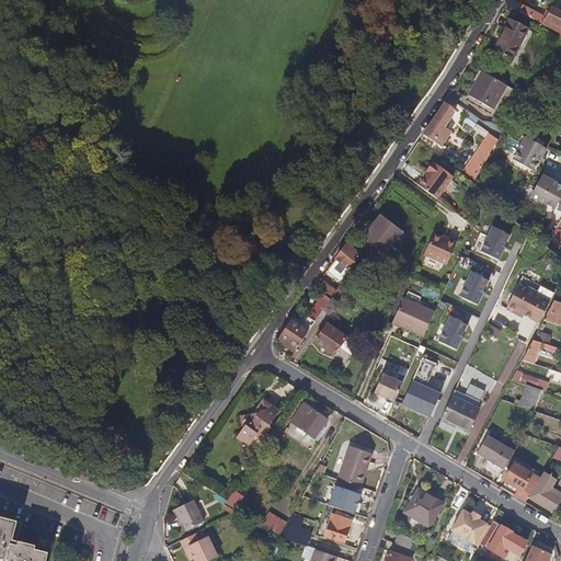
[(547,16),(516,0),(507,0),(505,4),(557,32),(560,34),(560,13),(551,8),(547,16)]
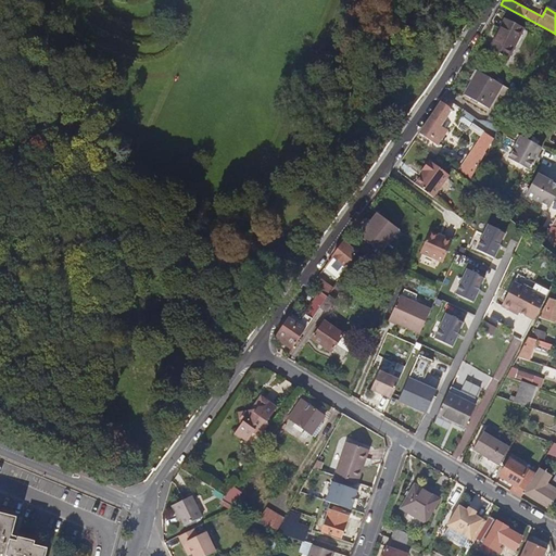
[(522,32),(505,21),(485,50),(503,61),(522,32)]
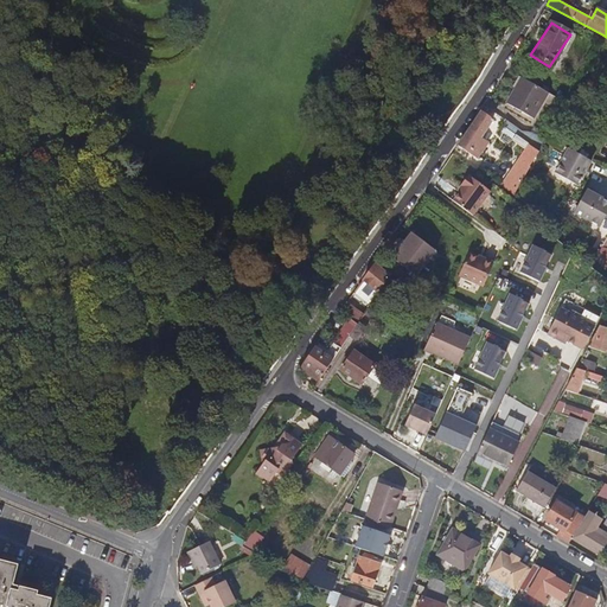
[(532,120),(547,94),(522,78),(505,104),(532,120)]
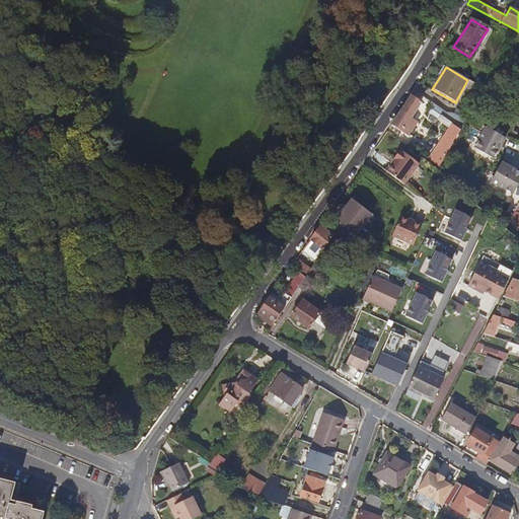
[(419,103),(410,97),(391,126),(408,137),(415,127),(417,128),(419,125),(409,118),(419,103)]
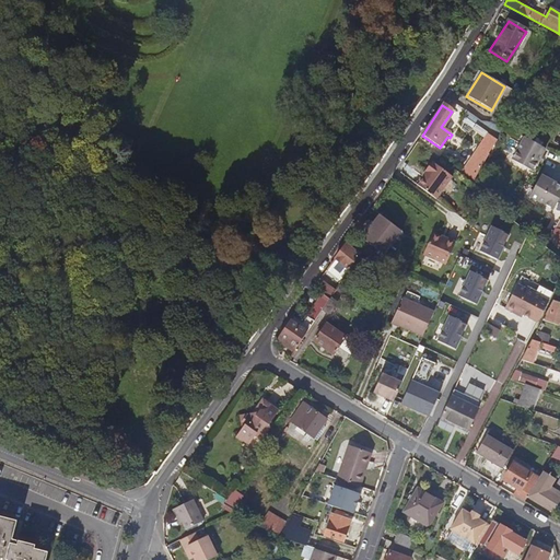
[(454,128),(462,113),(456,109),(447,126),(454,128)]
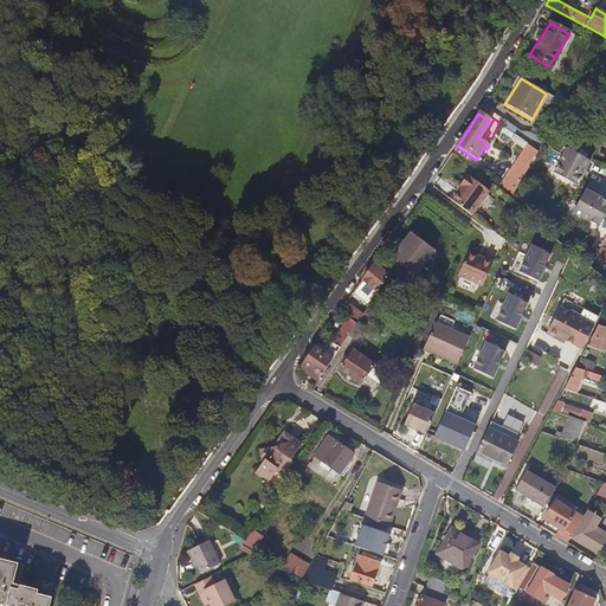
[(519,130),(502,120),(498,127),(509,134),(514,137),(519,130)]
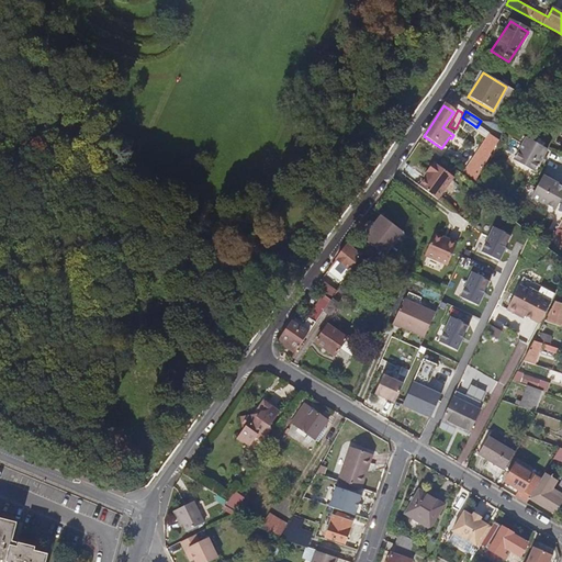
[(468,131),(472,124),(462,117),(458,125),(468,131)]
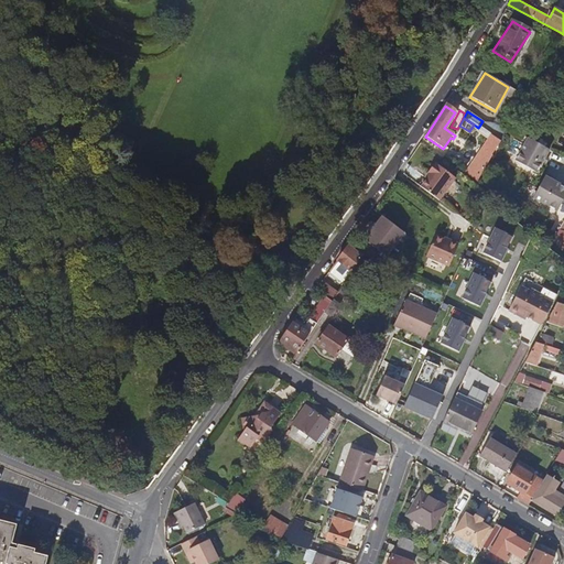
[(499,141),(490,136),(484,148),(492,153),(499,141)]
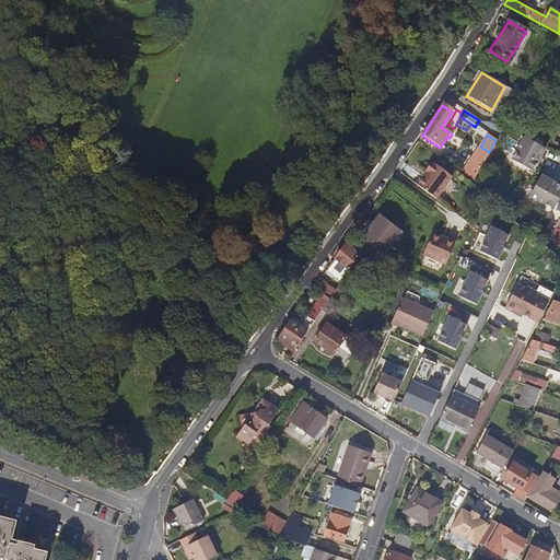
[(534,164),(537,158),(540,150),(521,139),(508,163),(527,174),(534,164)]
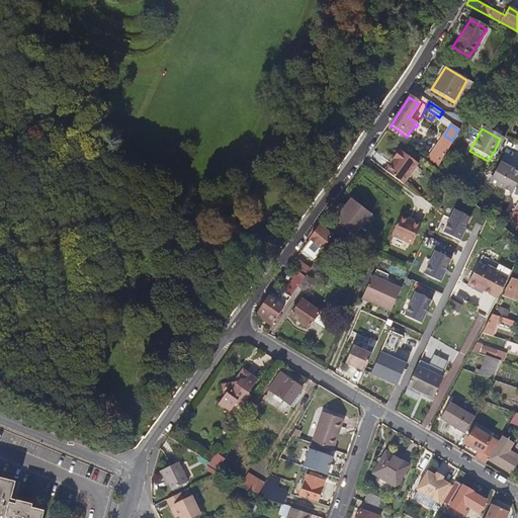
[(429,163),(432,165),(437,169),(449,146),(452,141),(444,136),(429,163)]
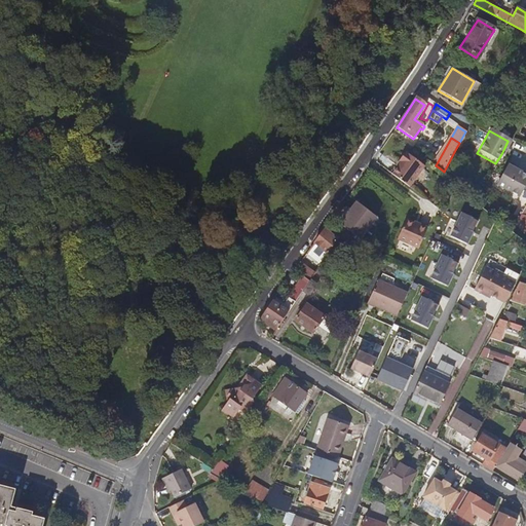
[(409,190),(424,170),(405,154),(400,161),(403,163),(400,167),(392,178),(409,190)]
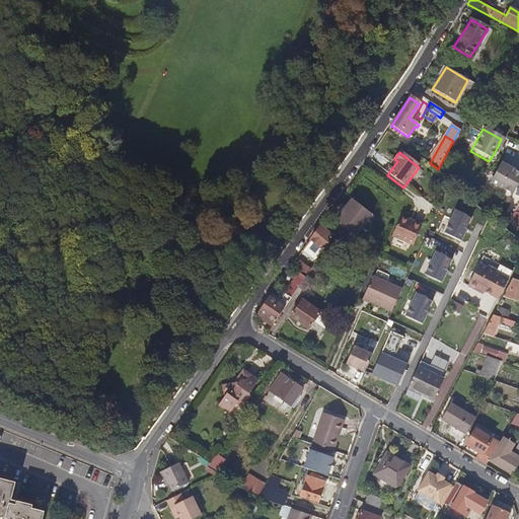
[(518,180),(518,176),(505,169),(504,172),(496,168),(488,184),(511,197),(518,180)]
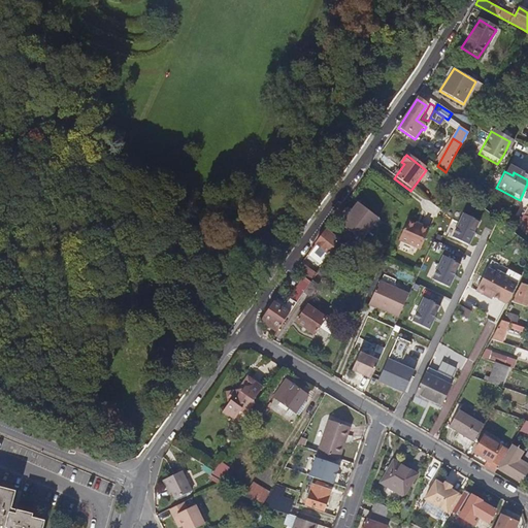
[(340,228),(361,243),(377,221),(357,206),(340,228)]
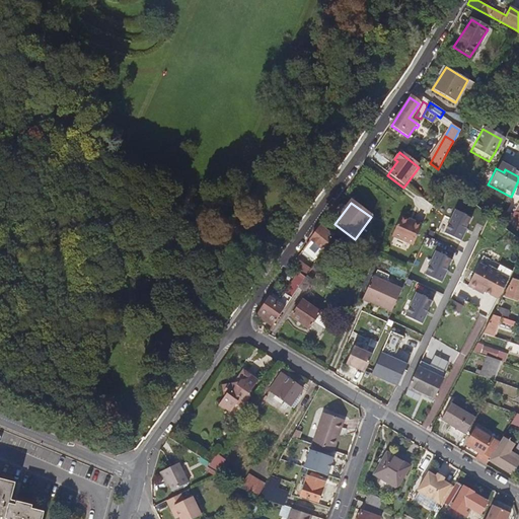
[(444,233),(460,240),(471,218),(455,210),(444,233)]
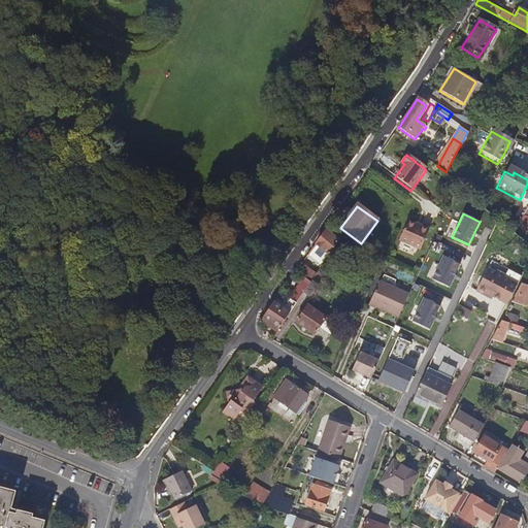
[(523,232),(527,222),(527,219),(523,218),(517,228),(523,232)]
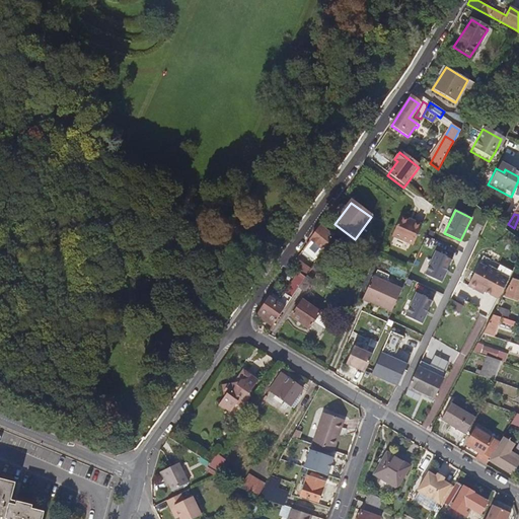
[(423,226),(415,222),(414,225),(409,223),(400,220),(392,239),(413,248),(423,226)]
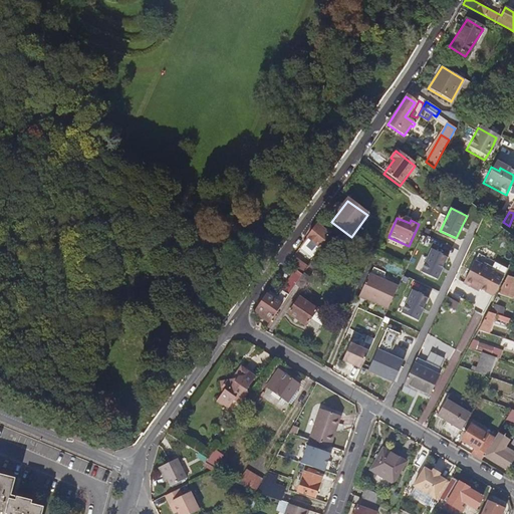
[(298,251),(313,261),(330,235),(316,226),(298,251)]
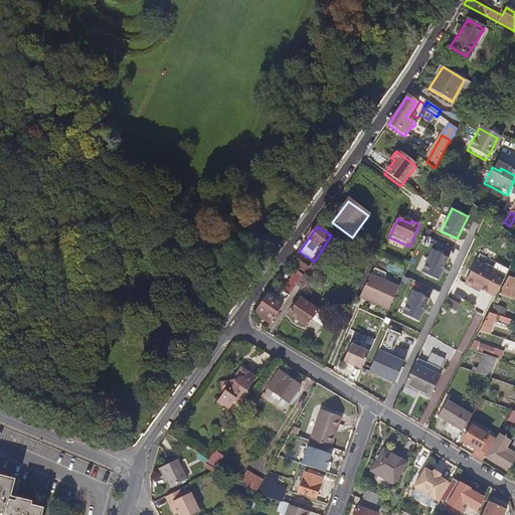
[(421,273),(438,280),(448,256),(433,249),(421,273)]
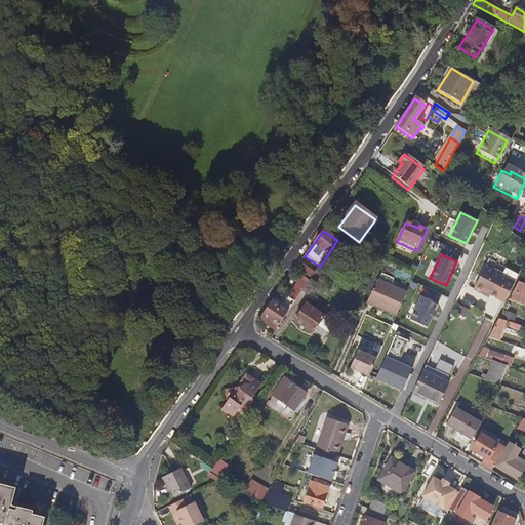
[(314,275),(299,264),(294,271),(301,276),(288,297),(295,303),(300,294),(309,282),(310,281),(314,275)]
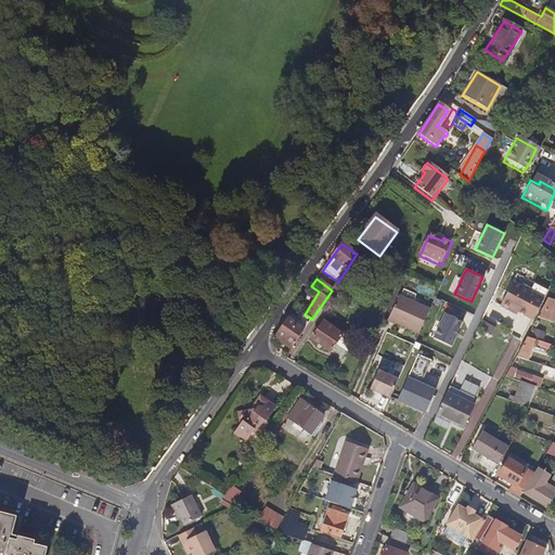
[(501,307),(510,311),(511,309),(518,312),(532,320),(544,299),(529,292),(530,289),(521,285),(520,287),(513,283),(501,307)]
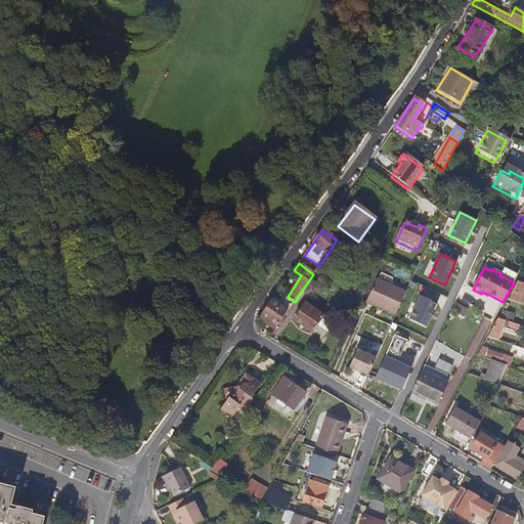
[(405,293),(376,279),(365,304),(372,307),(373,305),(396,315),(405,293)]
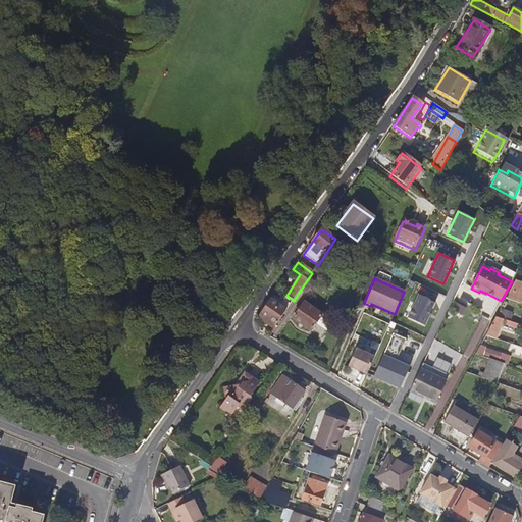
[(305,296),(313,284),(307,280),(299,293),(305,296)]
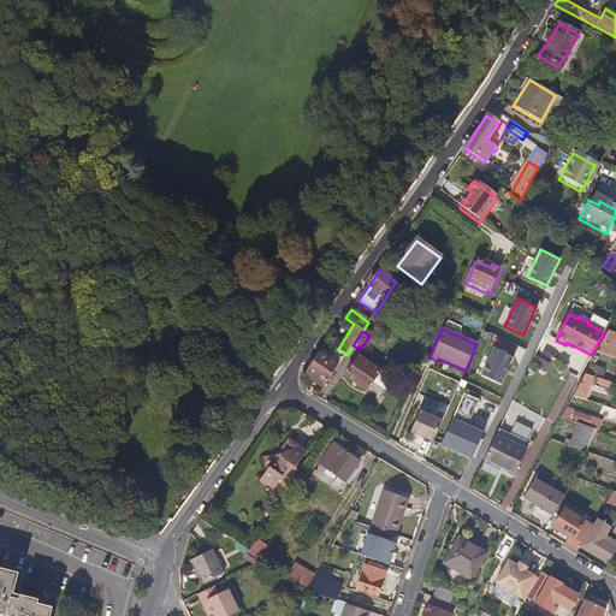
[(615,347),(615,333),(609,331),(597,353),(610,357),(614,345),(615,347)]
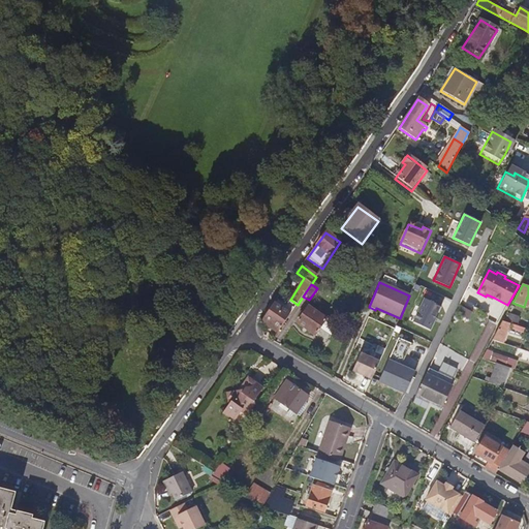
[(413,322),(430,330),(440,306),(425,299),(413,322)]
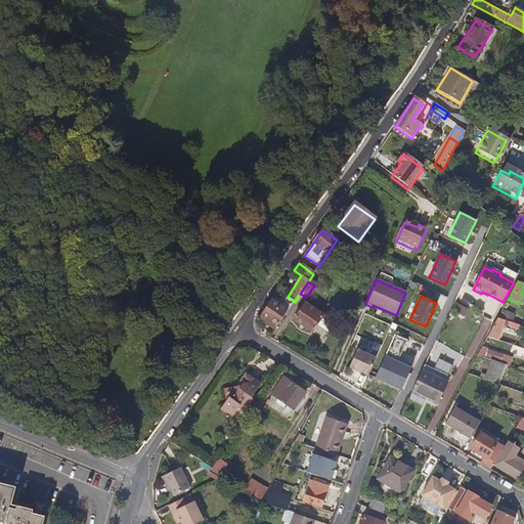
[(267,318),(278,325),(287,314),(271,304),(261,318),(265,321),(267,318)]
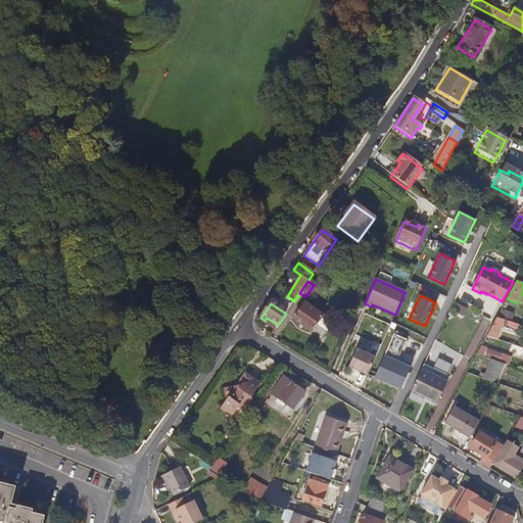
[(305,304),(294,321),(312,332),(317,325),(322,316),(305,304)]
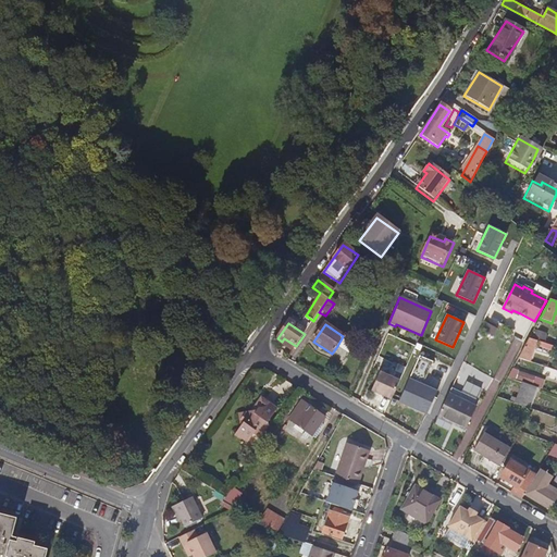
[(343,336),(337,346),(349,354),(355,345),(343,336)]
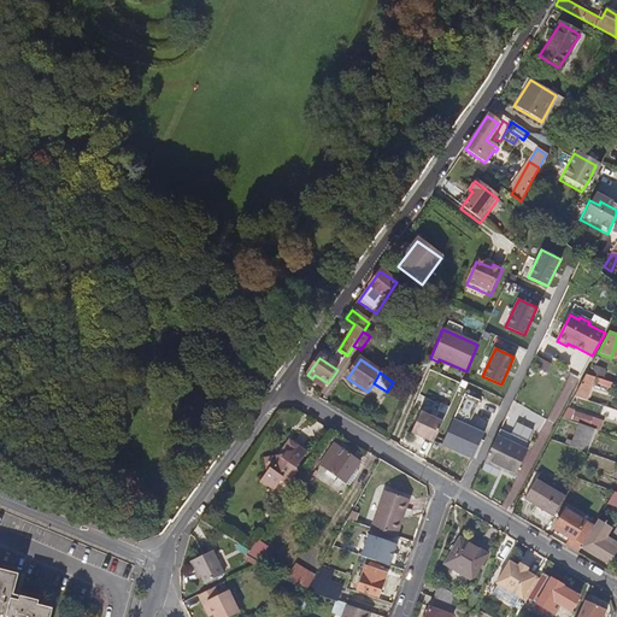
[(583,400),(594,378),(586,376),(575,398),(583,400)]
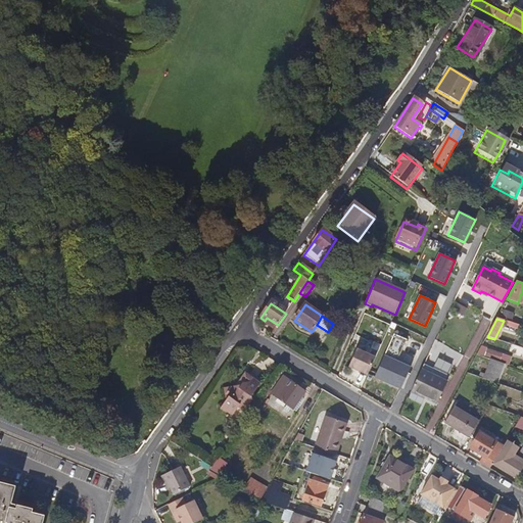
[(505,326),(518,330),(520,323),(507,319),(505,326)]
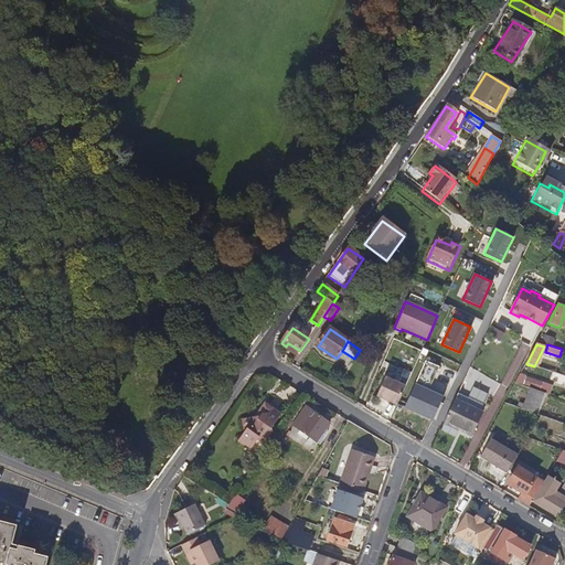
[(429,392),(440,368),(427,361),(406,407),(434,420),(444,398),(429,392)]
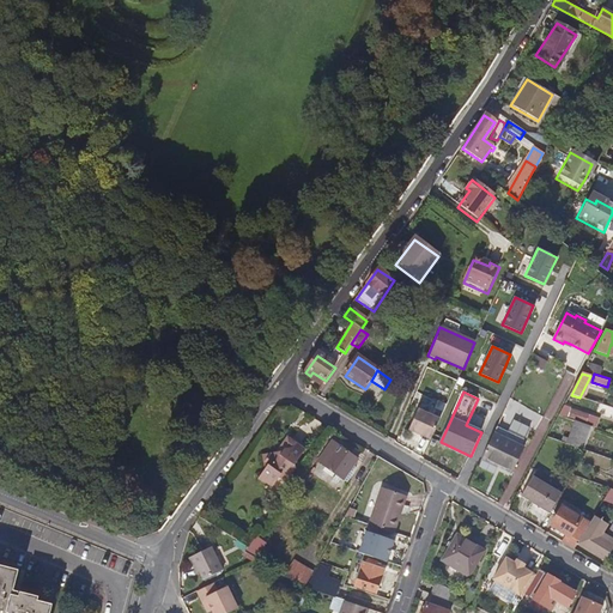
[(429,445),(441,418),(419,408),(407,436),(429,445)]
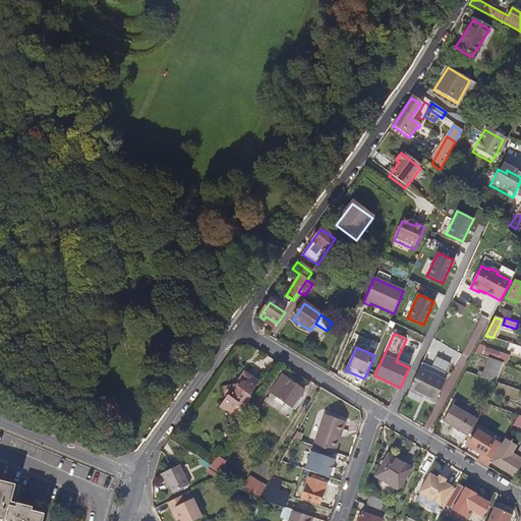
[(488,359),(504,364),(506,365),(509,357),(479,347),(475,355),(488,359)]
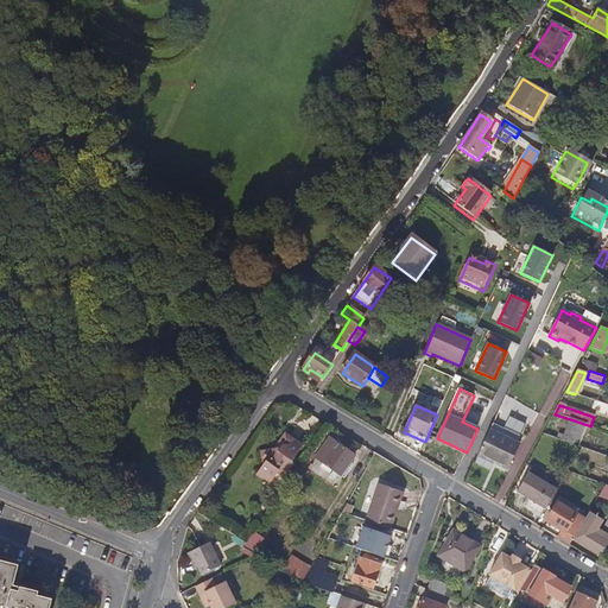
[(562,442),(580,448),(588,425),(570,419),(562,442)]
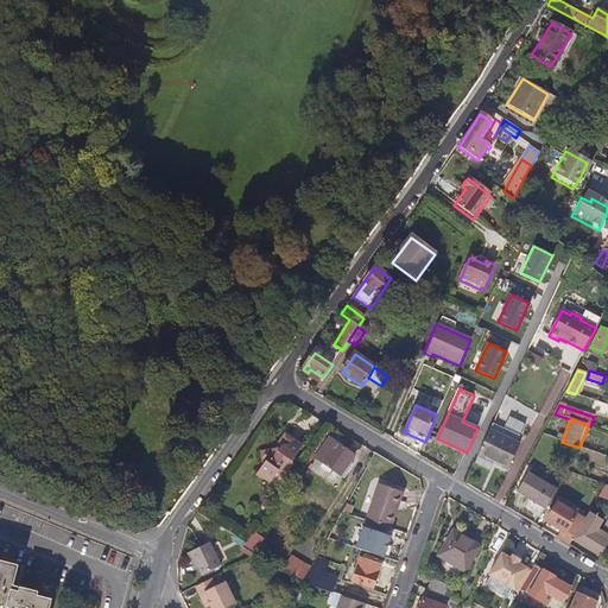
[(523,437),(493,424),(489,431),(520,444),(523,437)]
